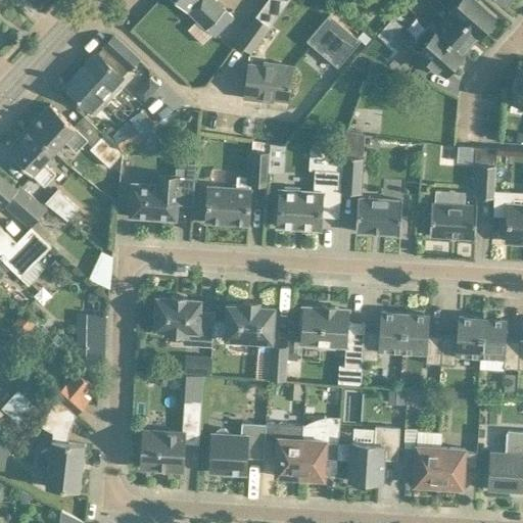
[(176,0),(215,36),(233,17),(216,0),(176,0)]
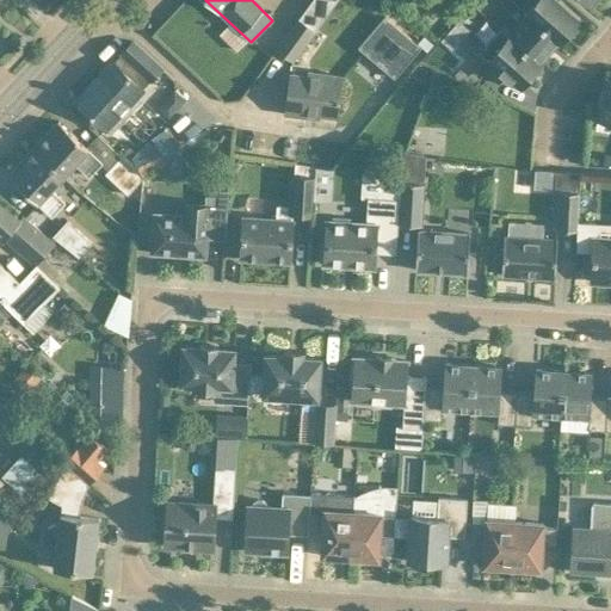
[(333,0),(332,6),(365,19),(371,0),(333,0)]
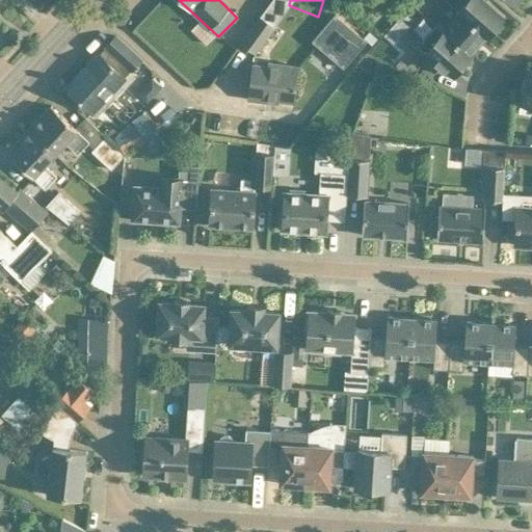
[(484,0),(468,0),(457,11),(459,14),(485,36),(503,16),(484,0)]
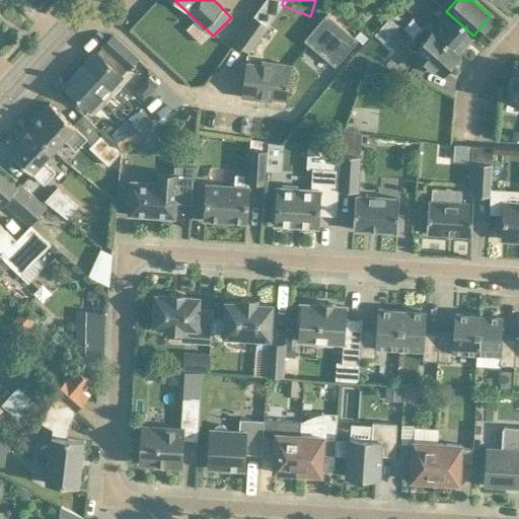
[(473,35),(448,13),(433,30),(432,31),(457,54),(473,35)]
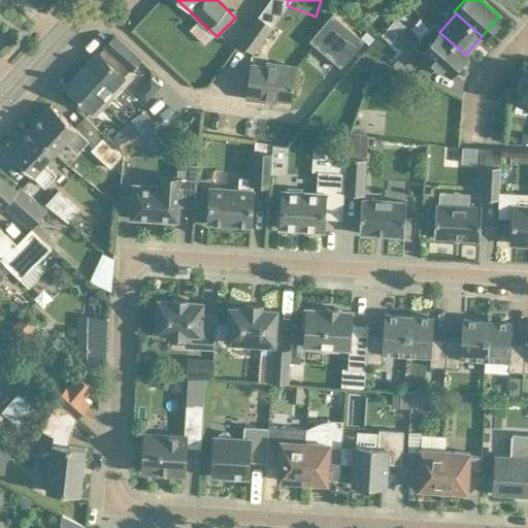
[(332,14),(310,39),(342,66),(363,41),(332,14)]
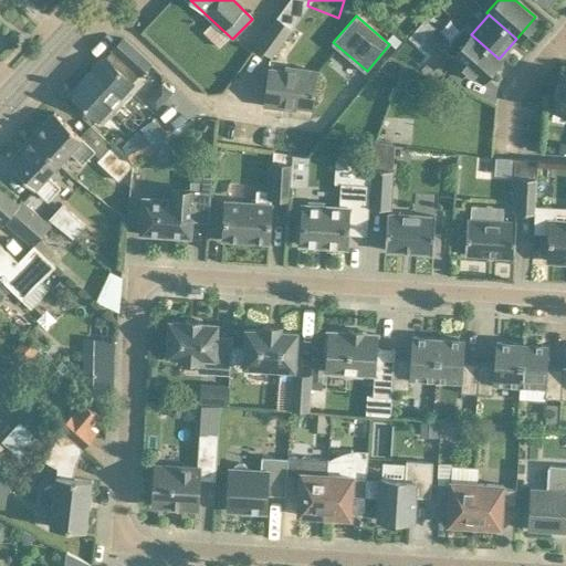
[(271,56),(283,39),(292,28),(276,17),(255,45),(271,56)]
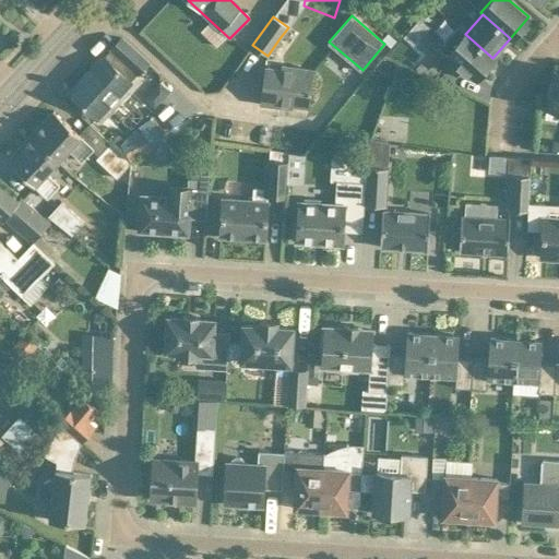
[(466,33),(459,25),(439,48),(458,64),(456,66),(466,73),(466,72),(474,79),(492,58),(465,34),(466,33)]
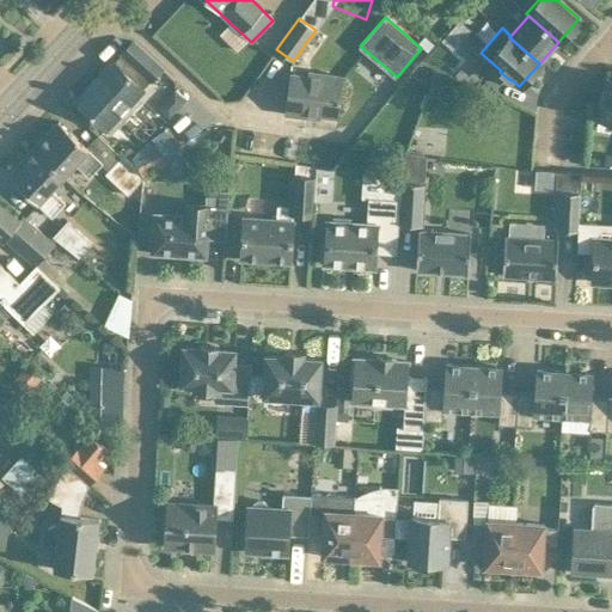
[(451,50),(459,40),(448,30),(440,40),(451,50)]
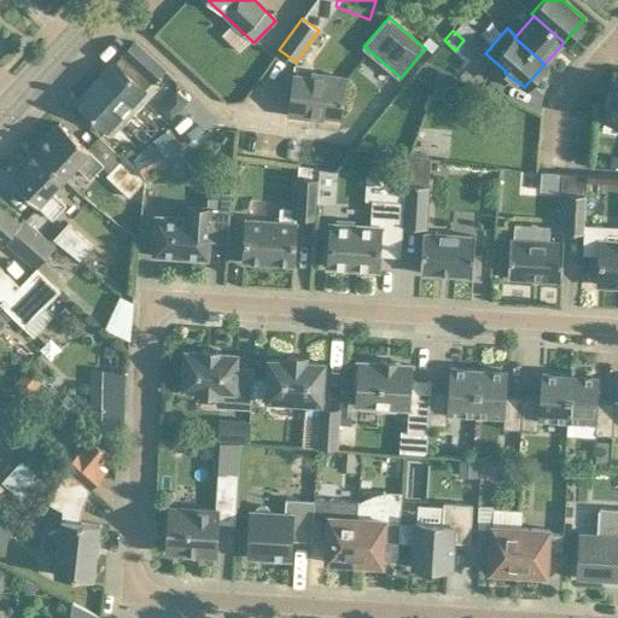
[(80,105),(108,130),(147,87),(164,69),(134,41),(101,77),(104,79),(80,105)]
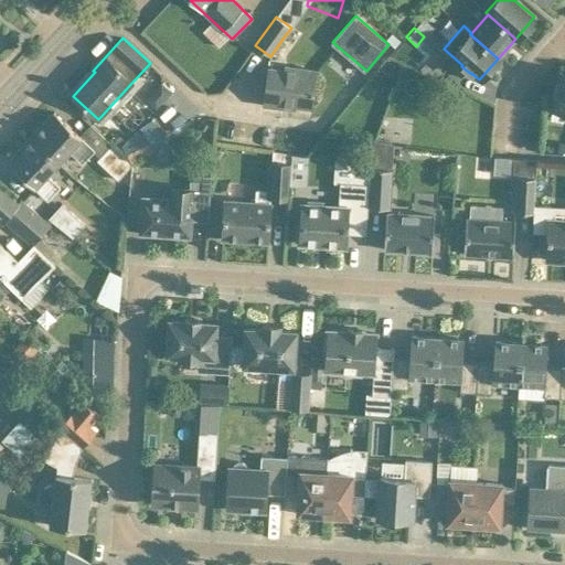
[(312,108),(318,71),(306,68),(284,66),(284,70),(267,67),(263,105),(277,107),(278,104),(312,108)]
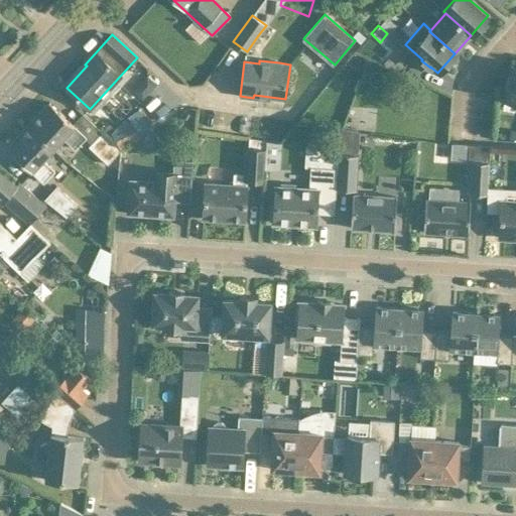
[(515,66),(510,65),(509,73),(508,73),(506,84),(507,84),(504,98),(515,100),(515,103),(515,110),(515,66)]
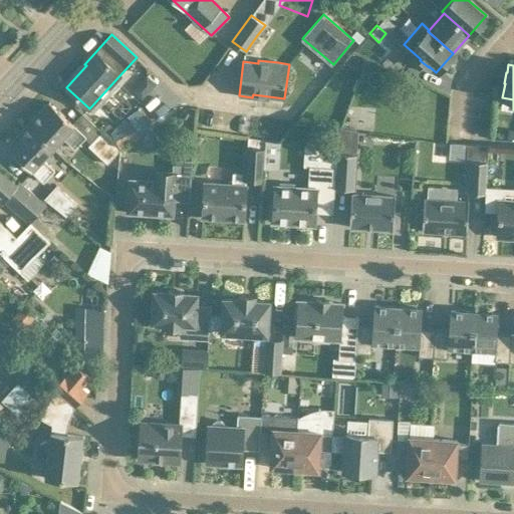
[(73,149),(85,136),(49,102),(26,126),(51,149),(61,138),(73,149)]
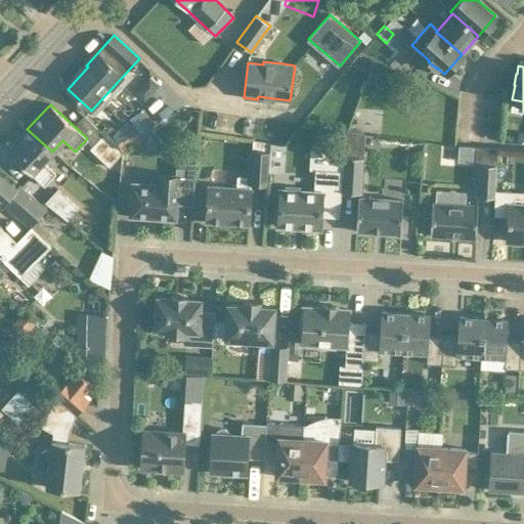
[(42,163),(52,151),(27,129),(7,150),(43,184),(54,174),(42,163)]
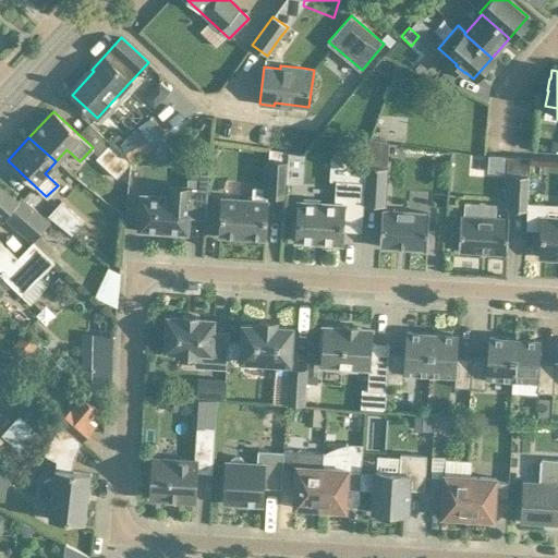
[(388,141),(366,141),(365,165),(387,166),(388,141)]
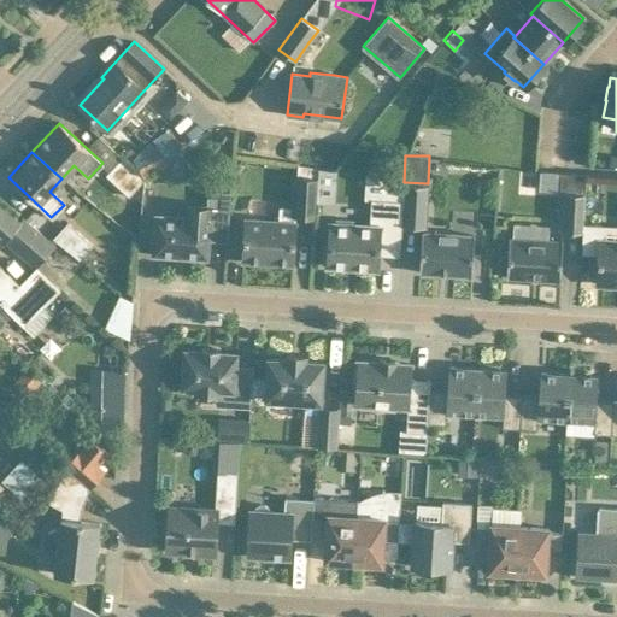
[(105,175),(128,195),(144,178),(121,157),(105,175)]
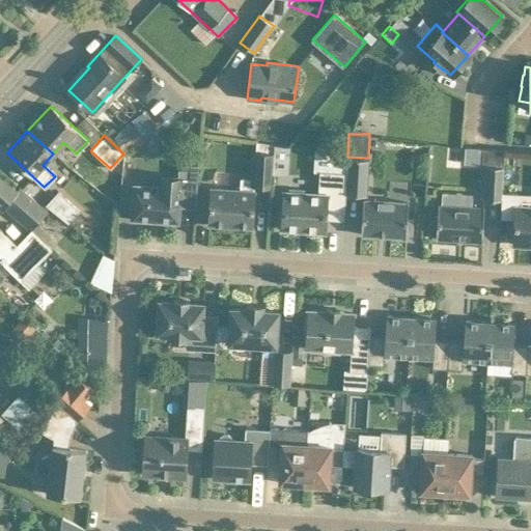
[(255,154),(274,155),(275,144),(256,142),(255,154)]
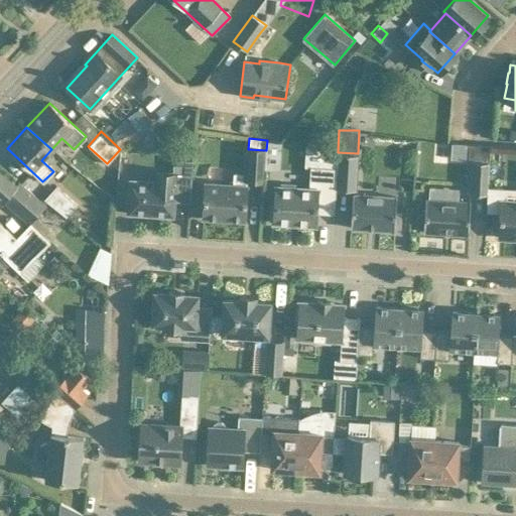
[(473,162),(471,194),(487,195),(490,146),(469,144),(469,146),(470,146),(469,161),(473,162)]
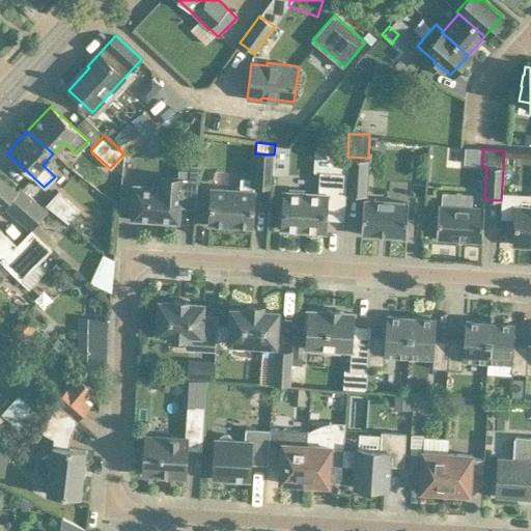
[(255,154),(255,156),(254,179),(241,178),(240,191),(212,189),(208,225),(252,227),(255,192),(254,192),(255,187),(272,188),(274,155),(255,154)]
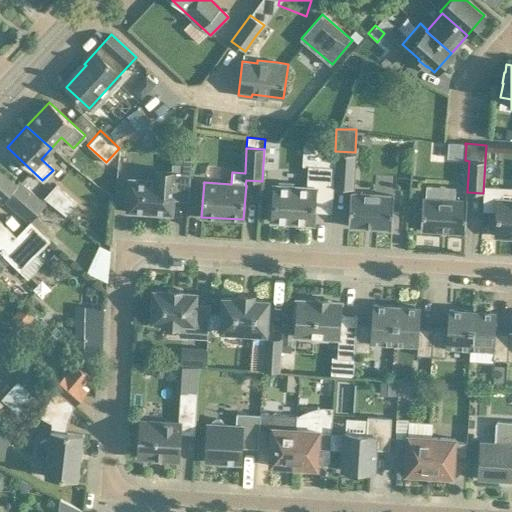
[(306,163),(334,165),(335,153),(307,151),(306,163)]
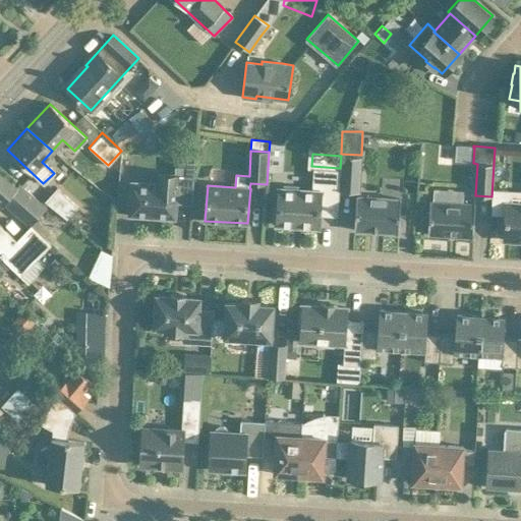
[(361,159),(343,158),(341,191),(359,192),(361,159)]
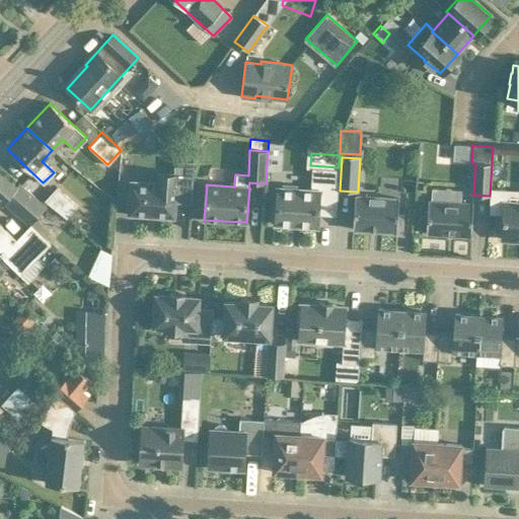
[(131,182),(129,215),(174,218),(176,196),(193,197),(195,163),(176,162),(175,184),(131,182)]
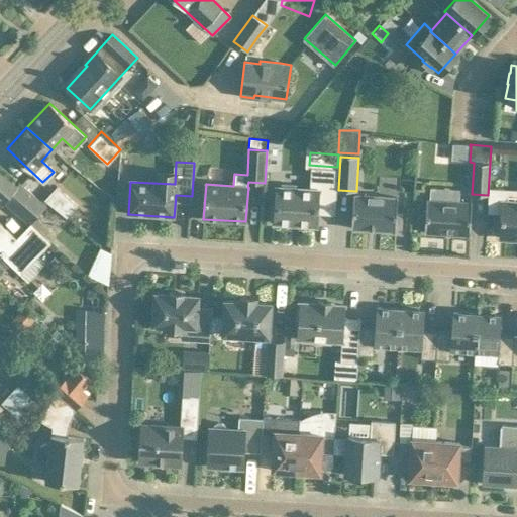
[(338,171),(337,171),(311,169),(310,189),(297,188),(297,185),(282,184),(282,187),(277,187),(276,206),(273,206),(272,219),(275,219),(275,223),(317,226),(317,214),(335,215),(338,171)]
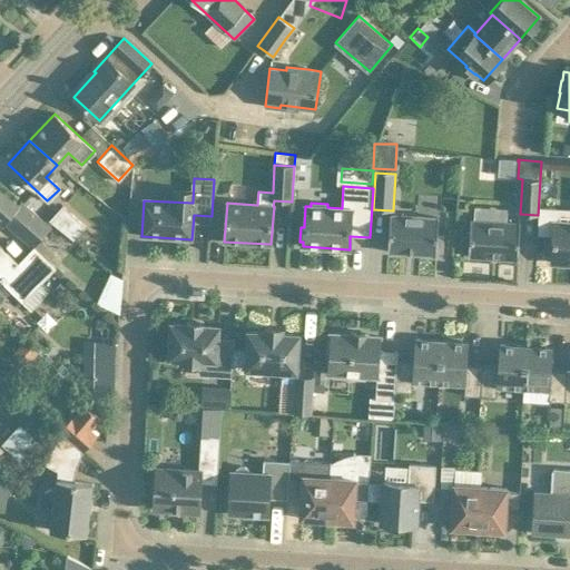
[(32,247),(33,246),(50,227),(21,203),(20,205),(0,187),(0,223),(3,226),(6,223),(32,247)]
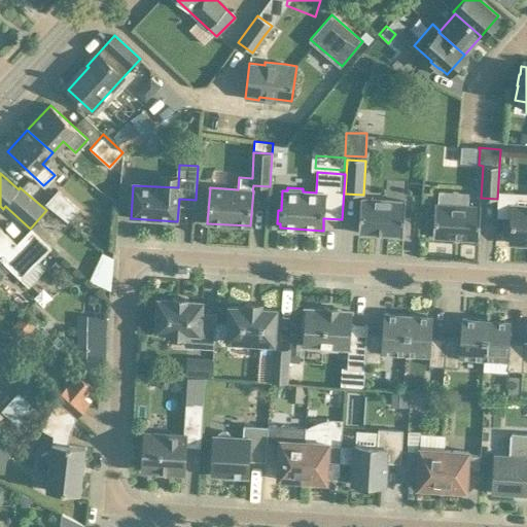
[(66,221),(78,209),(57,190),(44,203),(66,221)]
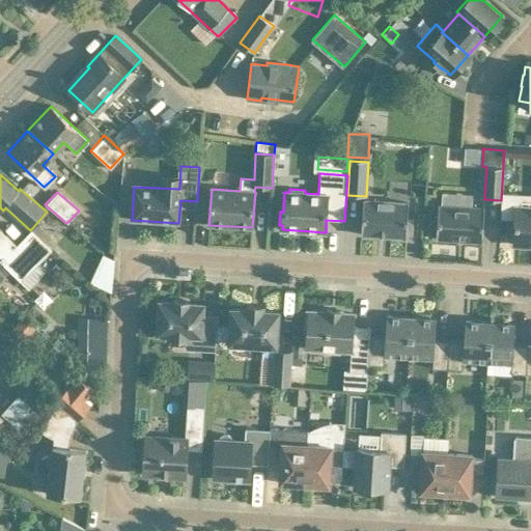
[(409,203),(363,200),(361,234),(407,238),(407,234),(412,234),(413,220),(408,220),(409,203)]
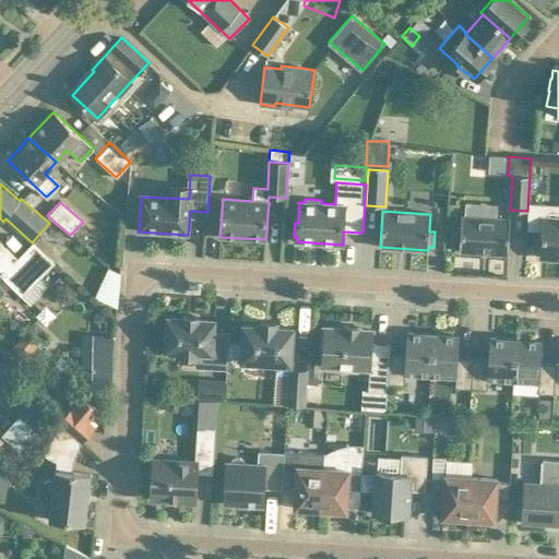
[(460,240),(460,252),(508,254),(510,218),(462,216),(461,227),(458,227),(458,239),(460,240)]
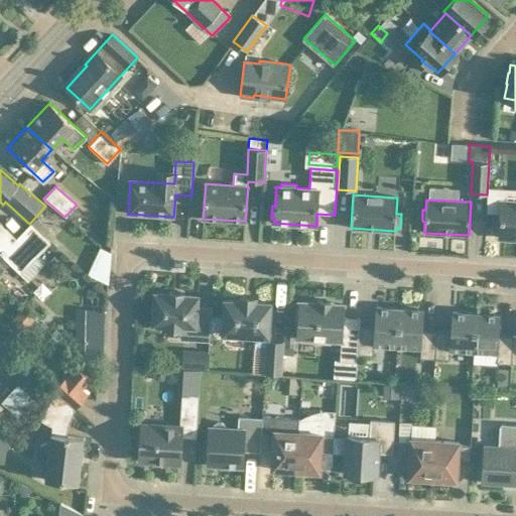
[(515,203),(502,203),(501,216),(497,216),(497,230),(500,231),(499,237),(515,238),(515,203)]
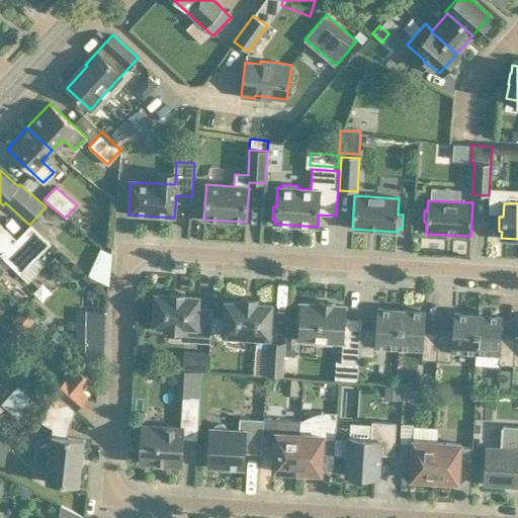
[(44,264),(35,257),(50,243),(30,224),(29,225),(15,240),(0,224),(0,260),(2,258),(19,274),(27,282),(35,273),(44,264)]
